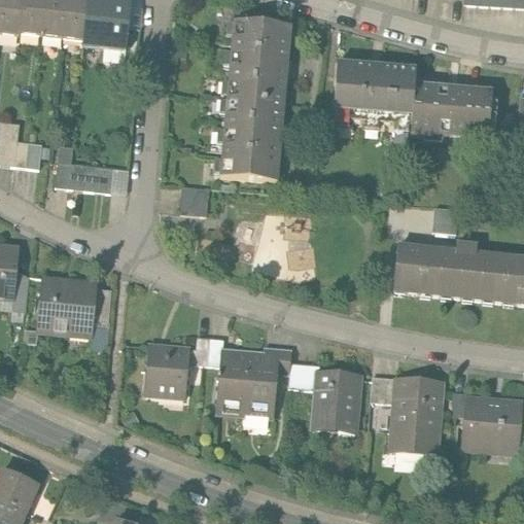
[(3,0),(0,30),(0,31),(24,33),(24,31),(27,0),(3,0)]
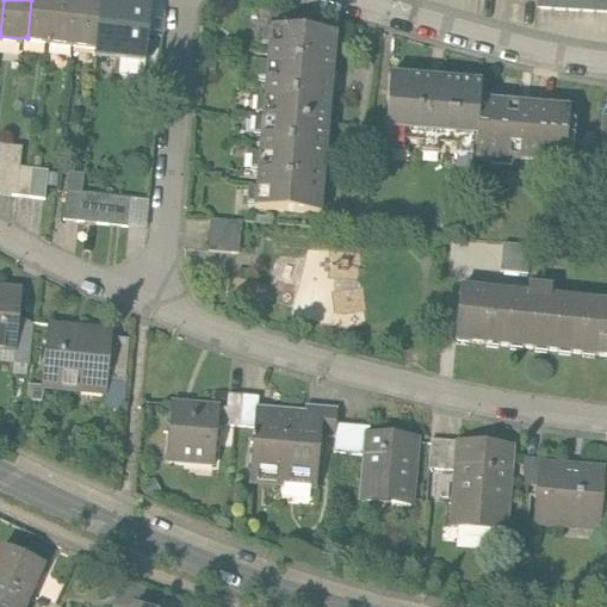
[(50,38),(55,0),(31,0),(28,36),(50,38)]
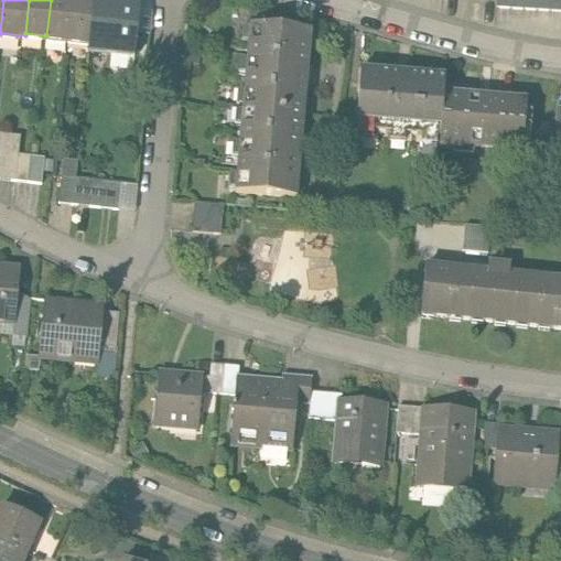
[(68,38),(73,0),(51,0),(46,35),(68,38)]
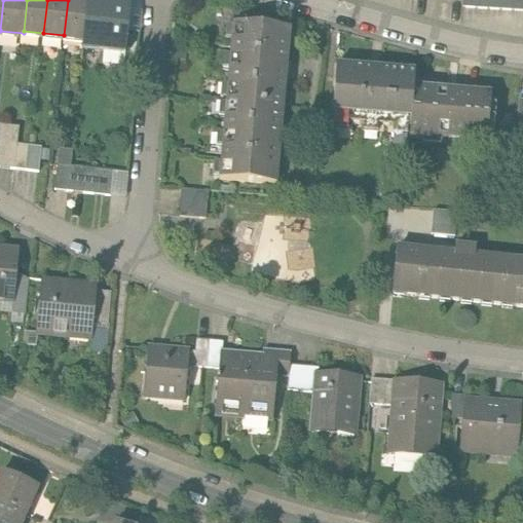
[(68,0),(64,35),(88,37),(91,0),(68,0)]
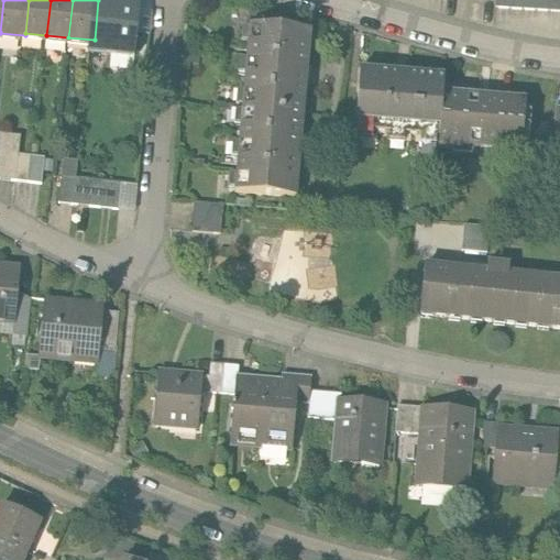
[(114,50),(119,0),(98,0),(95,40),(94,47),(114,50)]
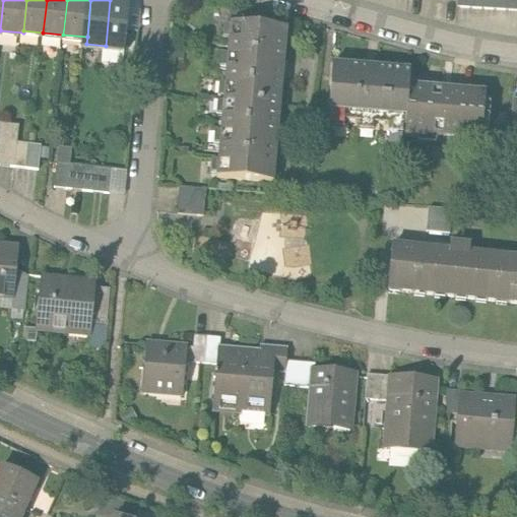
[(110,0),(106,46),(128,48),(133,0),(110,0)]
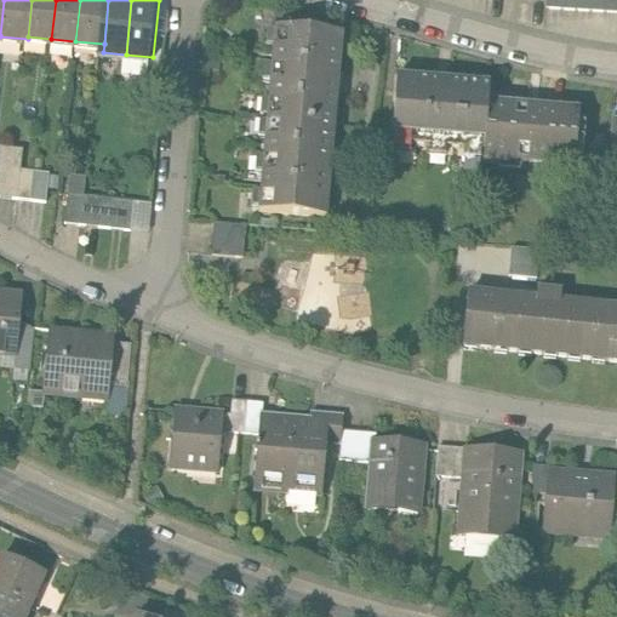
[(548,0),(548,5),(616,10),(616,0),(548,0)]
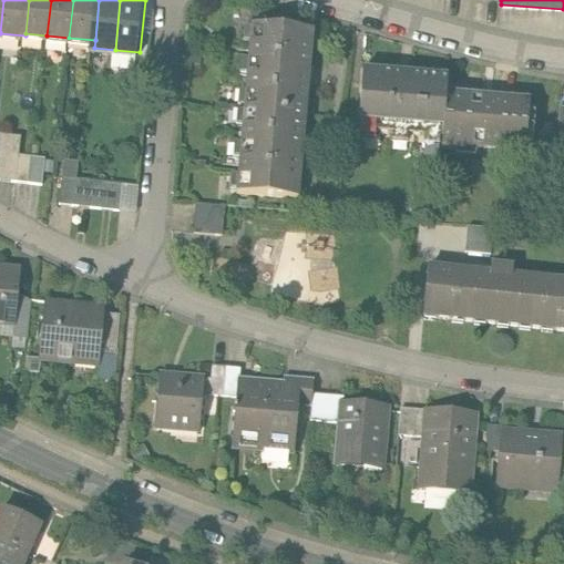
[(248,19),(241,106),(305,112),(313,24),(248,19)]
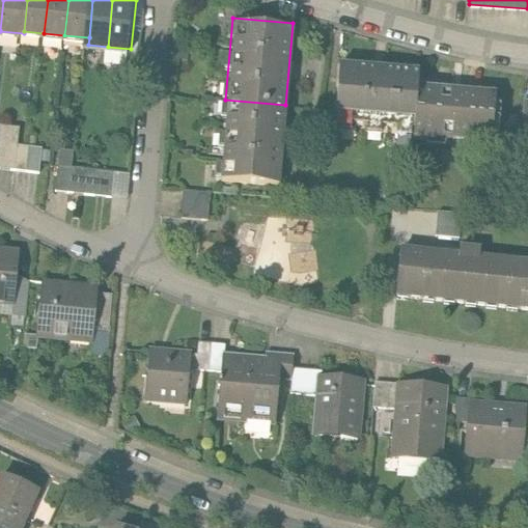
[(417,63),(339,58),(334,117),(413,122),(416,80),(417,63)]
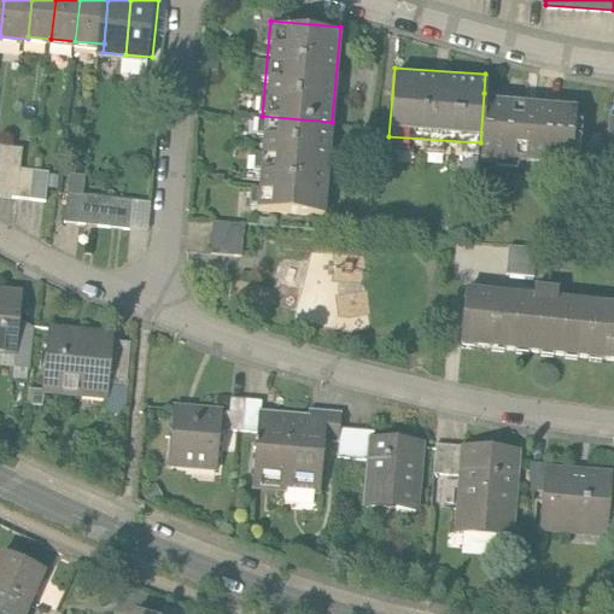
[(578,100),(484,93),(480,142),(479,157),(573,164),(578,100)]
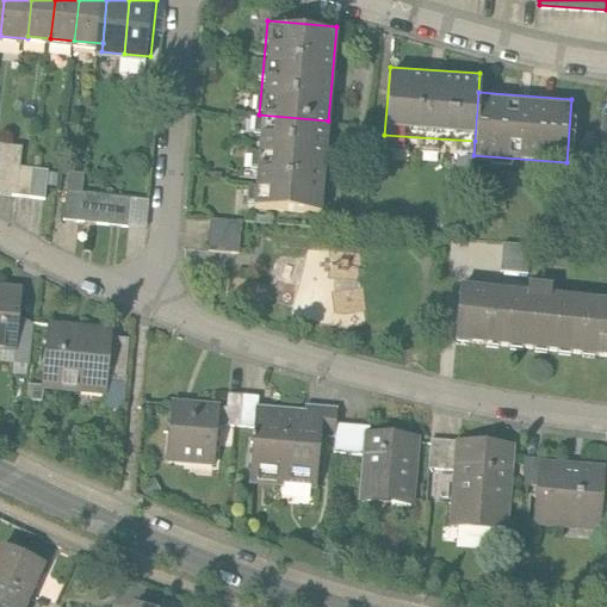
[(328,121),(259,115),(252,204),(321,210),(328,121)]
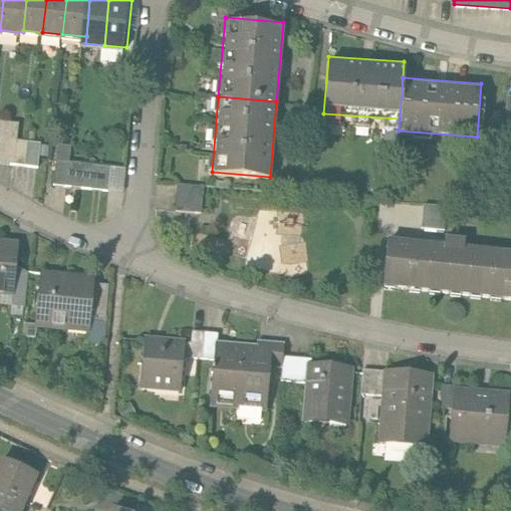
[(0,145),(0,161),(41,165),(44,140),(21,137),(22,119),(0,116),(0,142),(0,143),(0,145)]
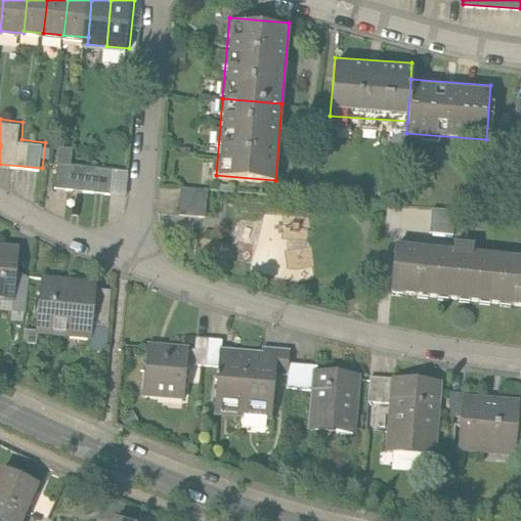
[(57,185),(129,193),(133,160),(117,158),(117,165),(74,161),(76,146),(62,144),(57,185)]
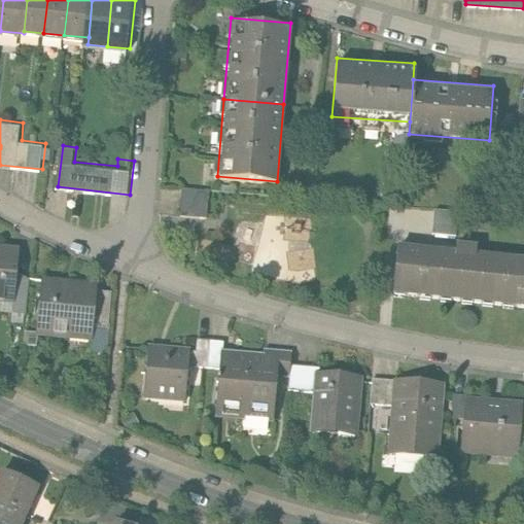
[(211,187),(182,185),(182,201),(210,203),(211,187)]
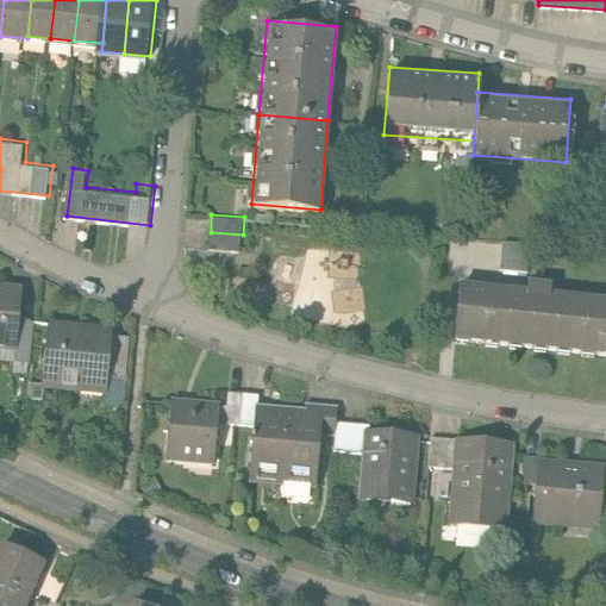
[(462,281),(455,342),(605,356),(605,295),(550,291),(551,279),(525,276),(524,287),(462,281)]
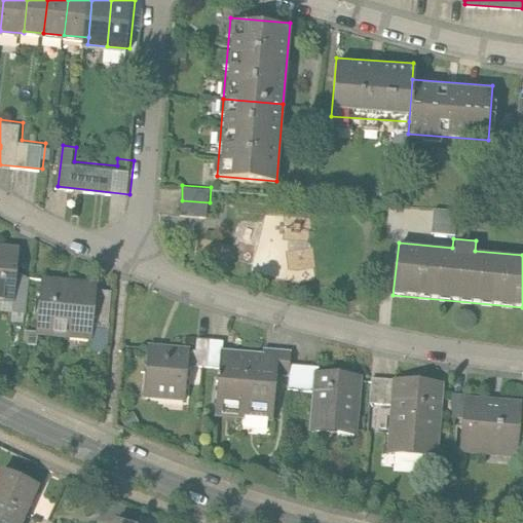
[(24,244),(0,241),(0,298),(17,300),(24,244)]
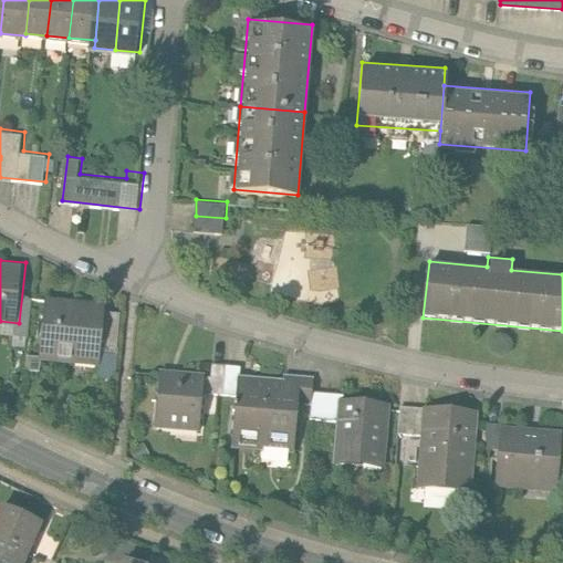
[(48,295),(42,358),(100,363),(105,309),(106,301),(48,295)]
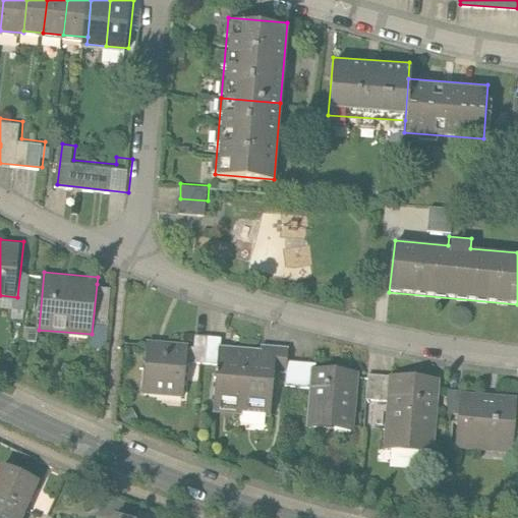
[(114,286),(97,284),(92,334),(91,346),(109,347),(114,286)]
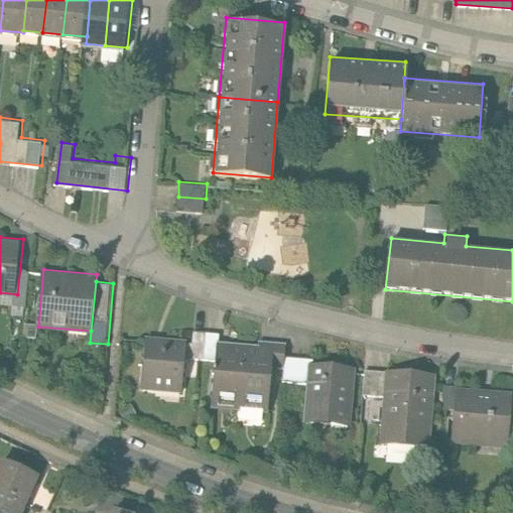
[(191,343),(186,342),(185,357),(214,360),(215,341),(220,341),(220,332),(193,330),(191,343)]
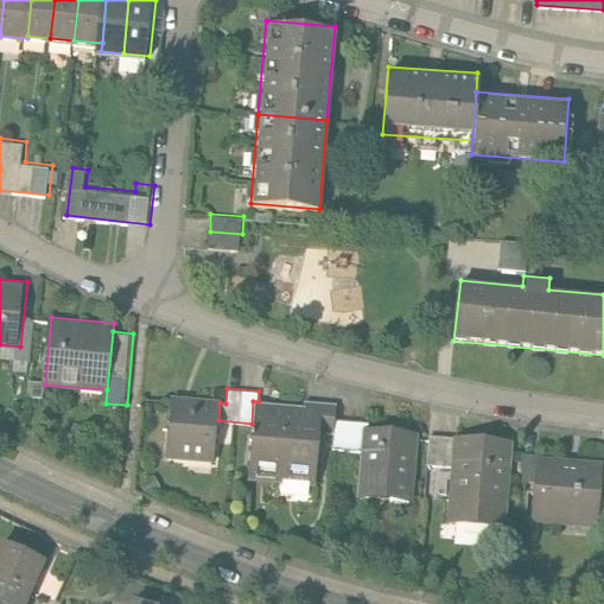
[(165,458),(216,462),(218,420),(220,402),(220,399),(170,395),(165,458)]
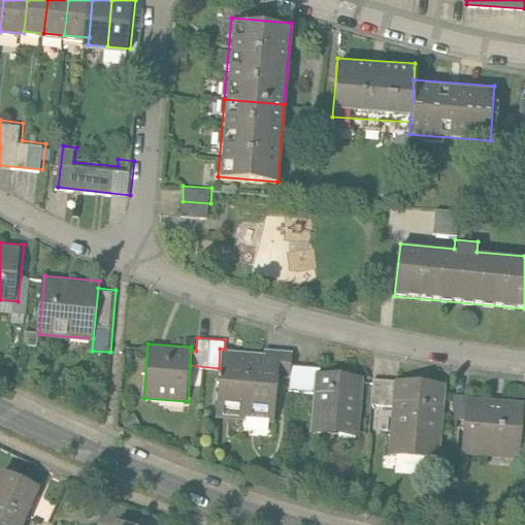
[(219,368),(215,417),(274,421),(277,373),(292,374),(292,364),(294,350),(264,348),(264,352),(225,349),(220,349),(219,368)]
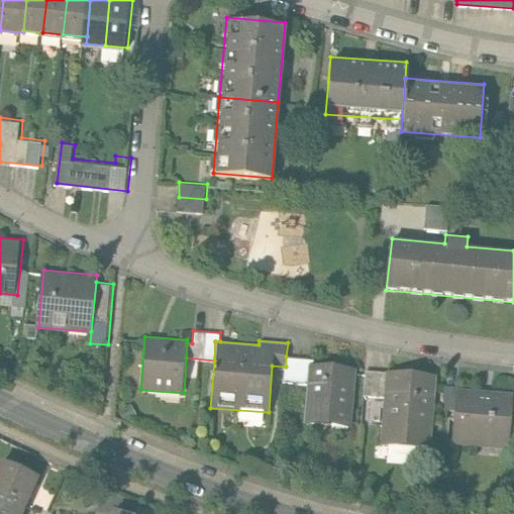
[(315,358),(286,356),(286,367),(284,382),(307,384),(308,363),(315,364),(315,358)]
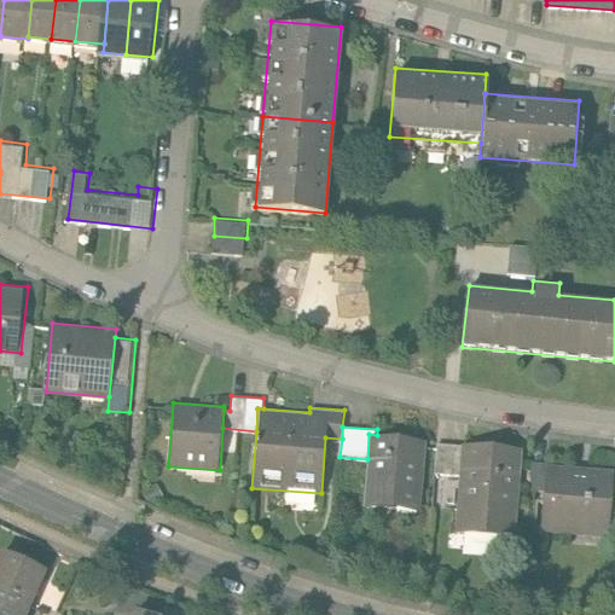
[(364,506),(421,511),(425,439),(377,435),(369,434),(367,459),(364,506)]
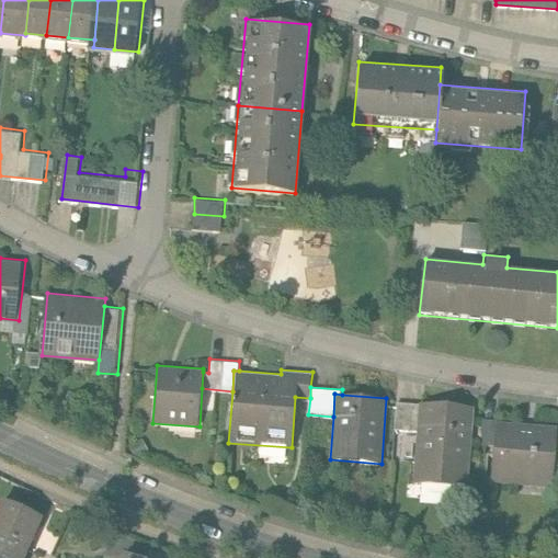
[(418,402),(397,401),(395,429),(417,430),(418,402)]
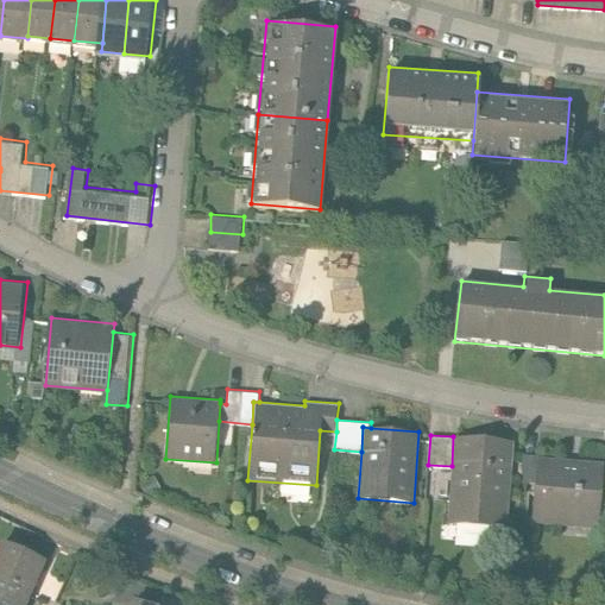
[(508,528),(515,441),(453,436),(452,466),(447,523),(508,528)]
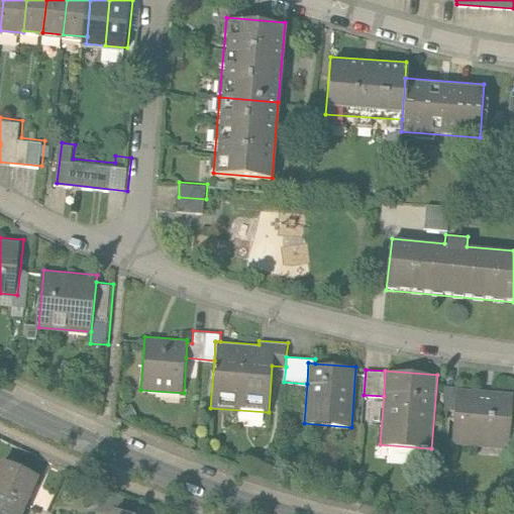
[(454,410),(455,387),(444,387),(443,409),(454,410)]
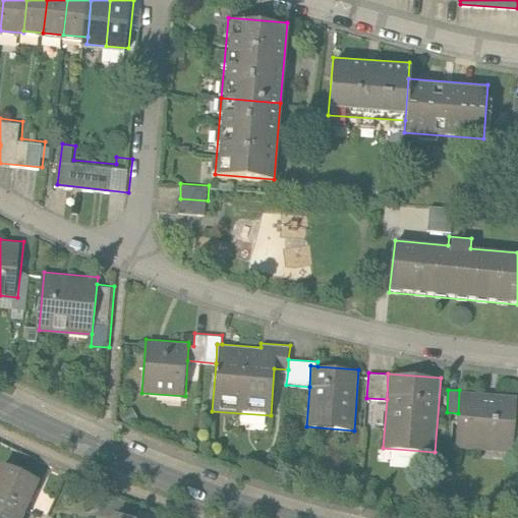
[(513,452),(517,406),(517,395),(459,390),(458,413),(455,447),(513,452)]
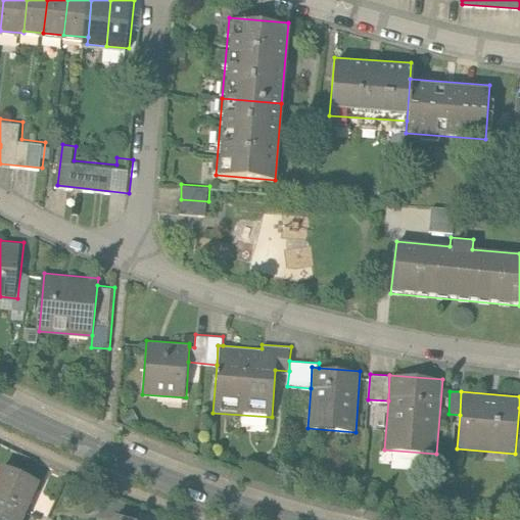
[(5,464),(0,476),(0,494),(33,509),(44,480),(5,464)]
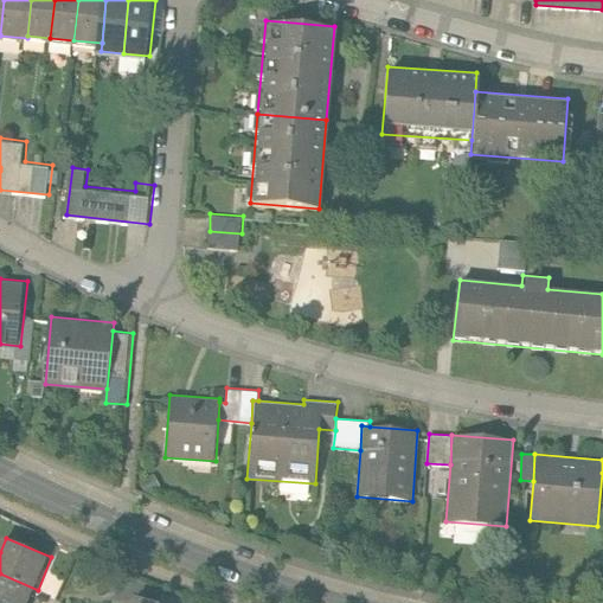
[(0,573),(0,602),(31,602),(38,590),(0,573)]
